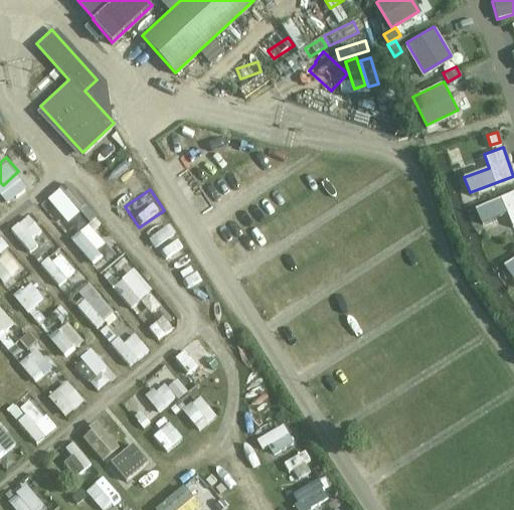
[(513,189),(475,206),(482,221),(506,211),(511,225),(513,223),(513,189)]
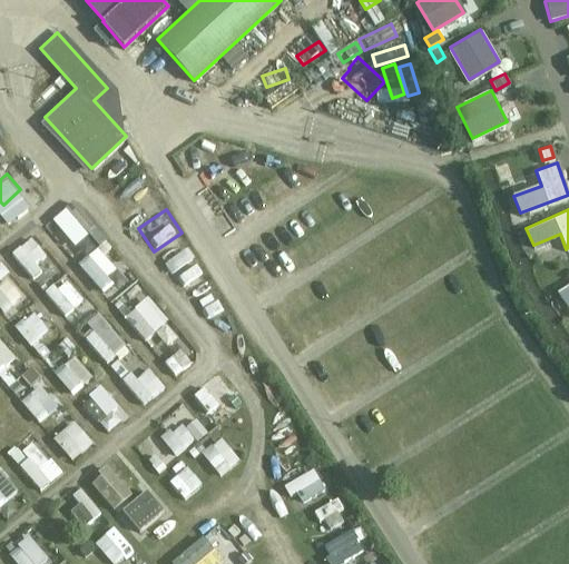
[(89,239),(71,218),(62,225),(80,246),(89,239)]
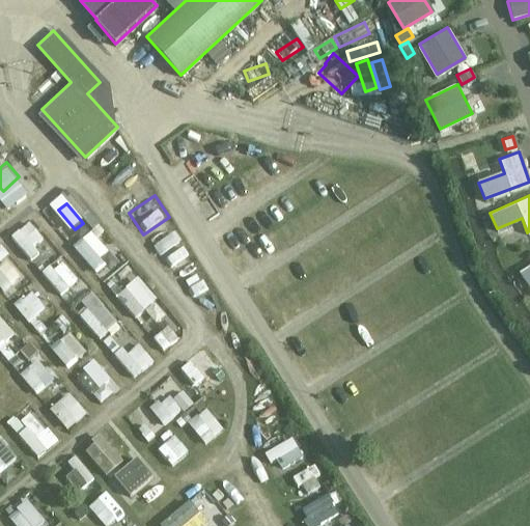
[(146,238),(155,250),(179,233),(171,222),(146,238)]
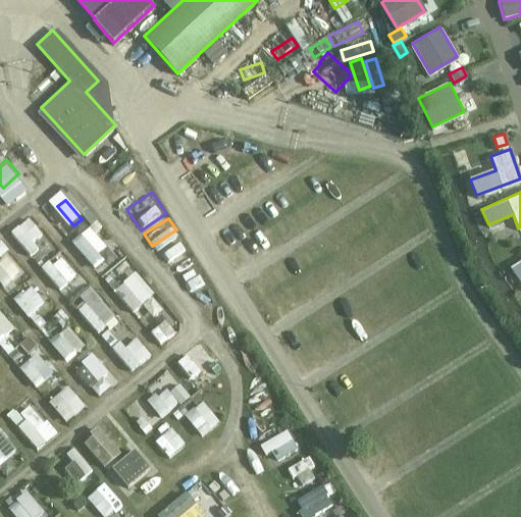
[(11,231),(31,254),(39,248),(19,224),(11,231)]
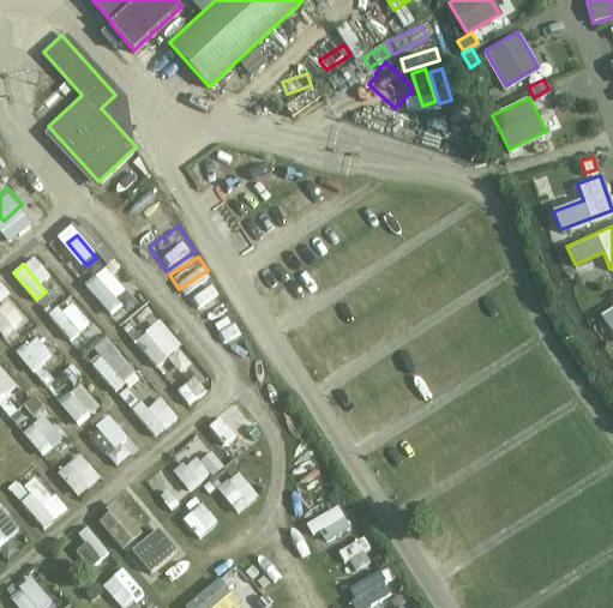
[(181,292),(191,304),(216,283),(206,271),(181,292)]
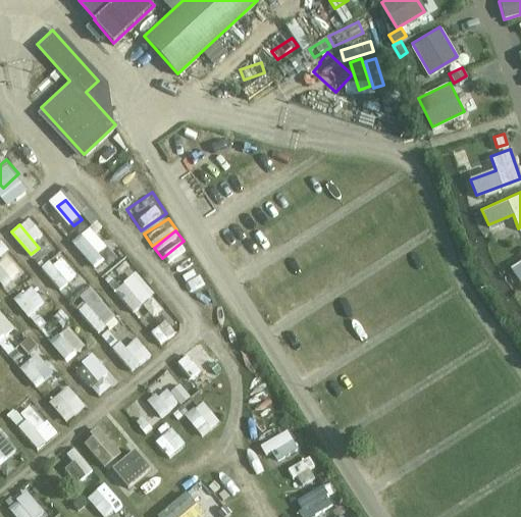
[(0,268),(14,257),(0,240),(0,268)]
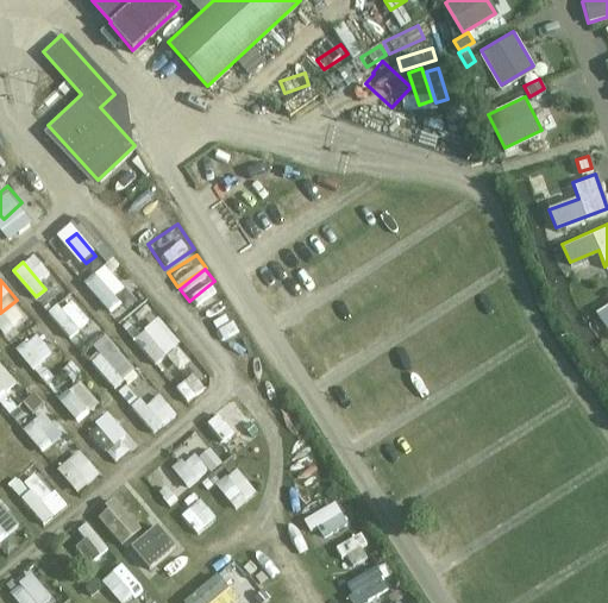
[(118,301),(102,282),(93,289),(110,308),(118,301)]
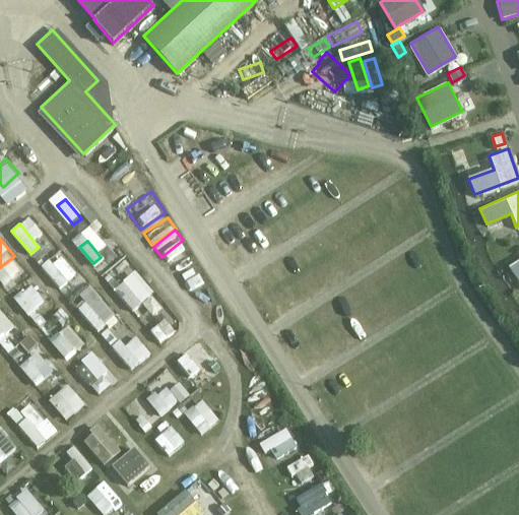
[(53,273),(69,259),(54,242),(38,256),(53,273)]
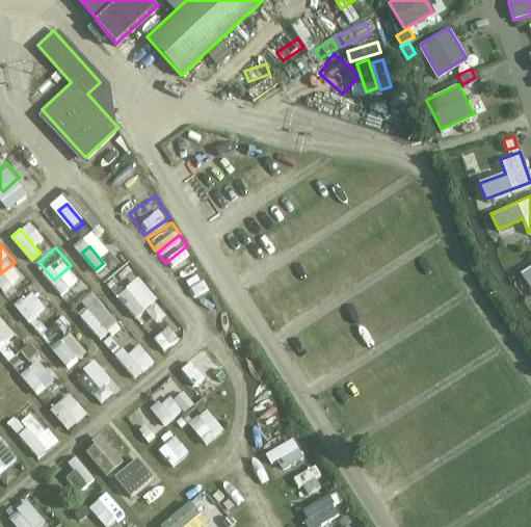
[(178,274),(196,263),(187,249),(168,261),(178,274)]
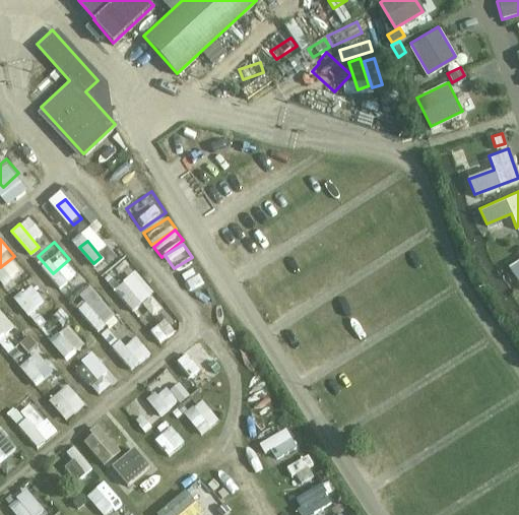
[(518,257),(499,267),(509,291),(518,285),(518,257)]
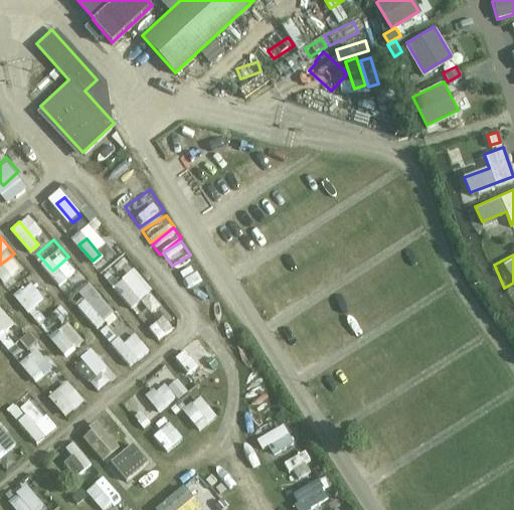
[(184,257),(175,272),(184,277),(193,262),(184,257)]
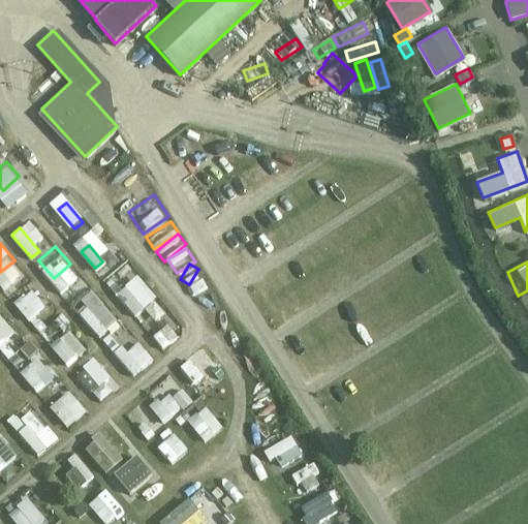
[(19,306),(38,297),(27,274),(7,284),(19,306)]
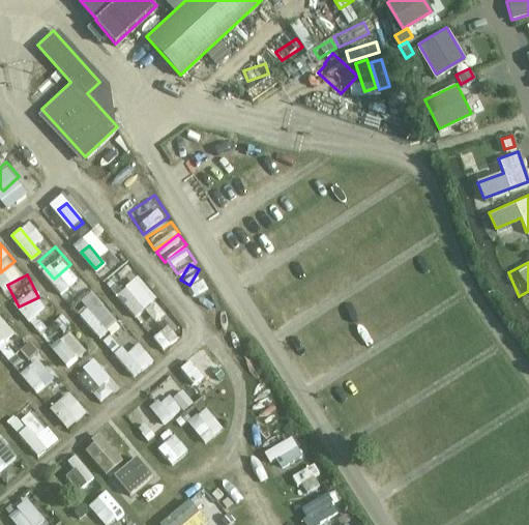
[(75,282),(96,305),(105,298),(83,274),(75,282)]
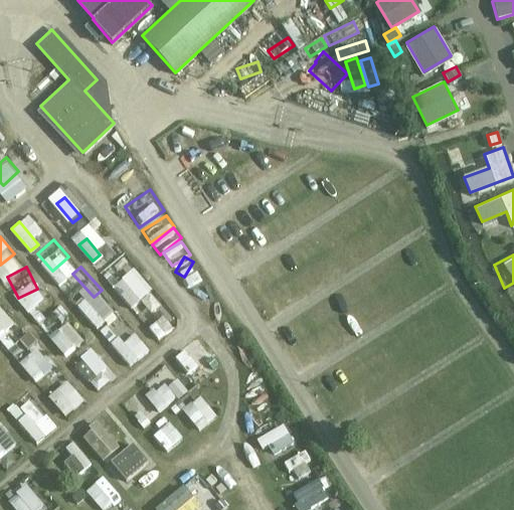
[(182,281),(196,296),(211,283),(197,267),(182,281)]
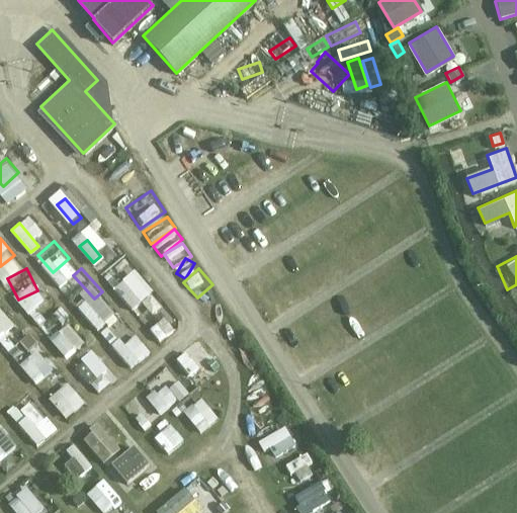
[(133,308),(142,301),(123,279),(115,287),(133,308)]
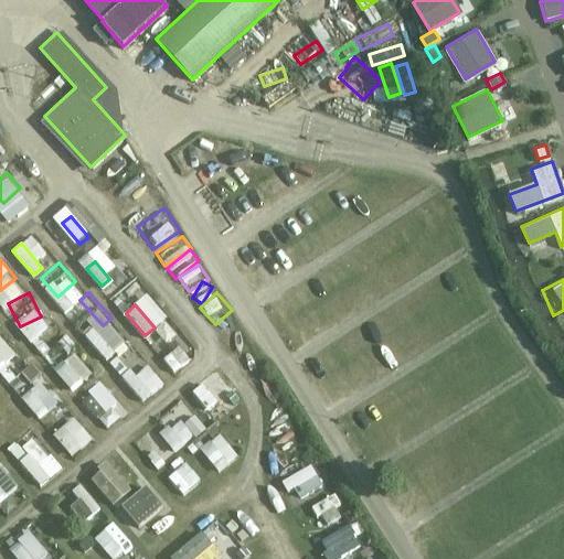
[(86,334),(107,358),(116,352),(94,326),(86,334)]
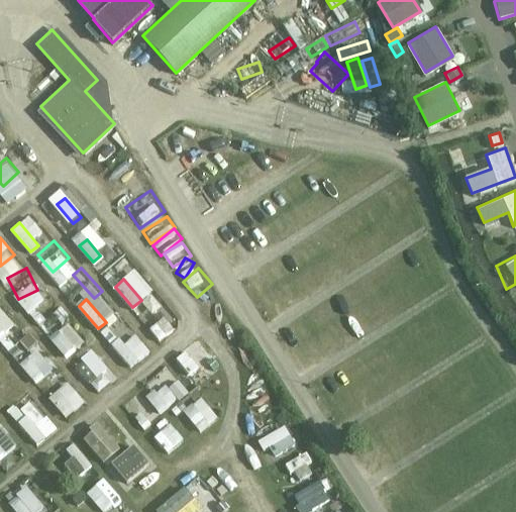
[(150,327),(167,315),(157,301),(140,313),(150,327)]
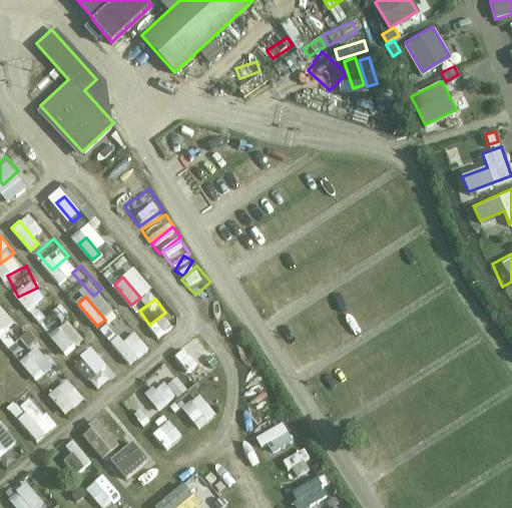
[(55,341),(76,329),(63,306),(43,318),(55,341)]
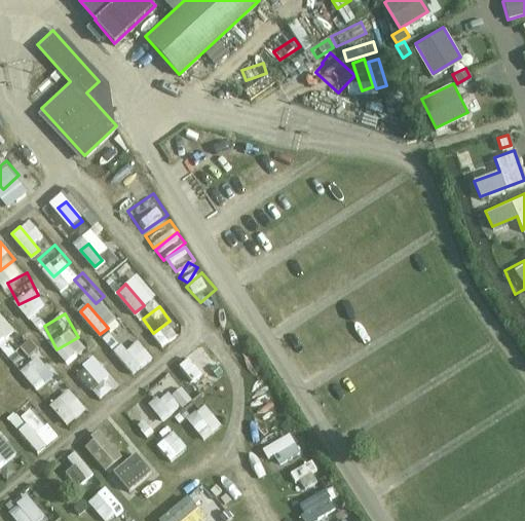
[(7,333),(13,344),(29,336),(23,325),(7,333)]
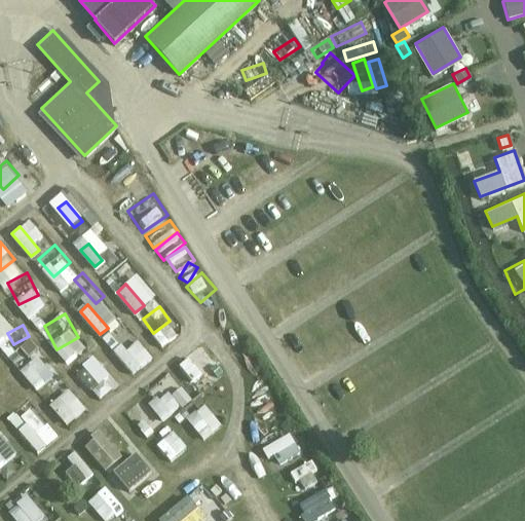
[(68,354),(74,361),(90,347),(84,340),(68,354)]
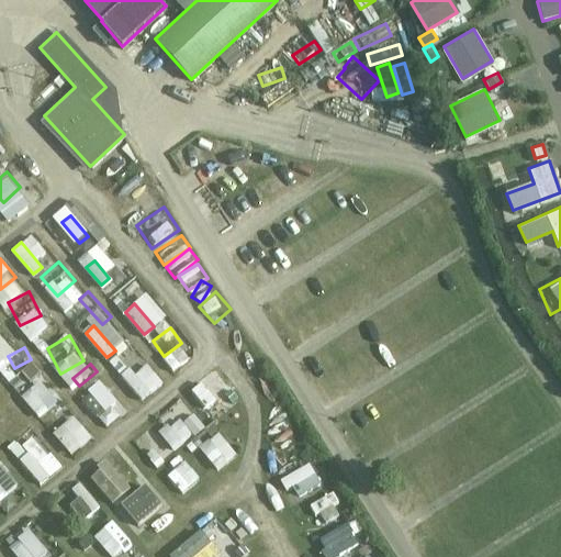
[(121,374),(142,398),(150,391),(130,367),(121,374)]
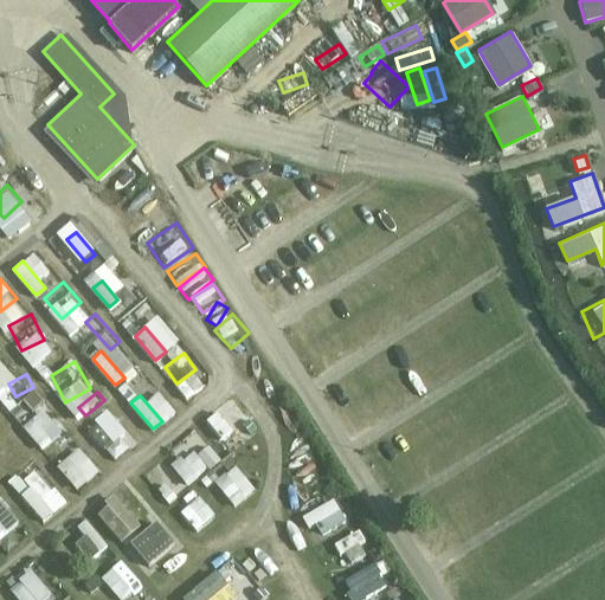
[(103,433),(121,415),(107,400),(89,419),(103,433)]
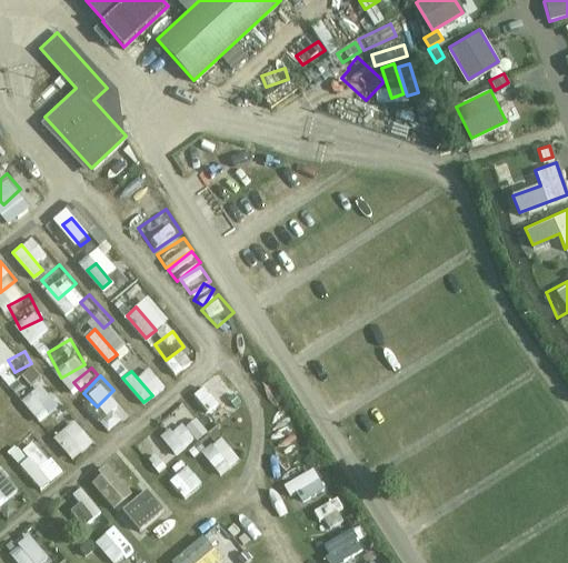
[(216,401),(200,382),(190,391),(206,409),(216,401)]
